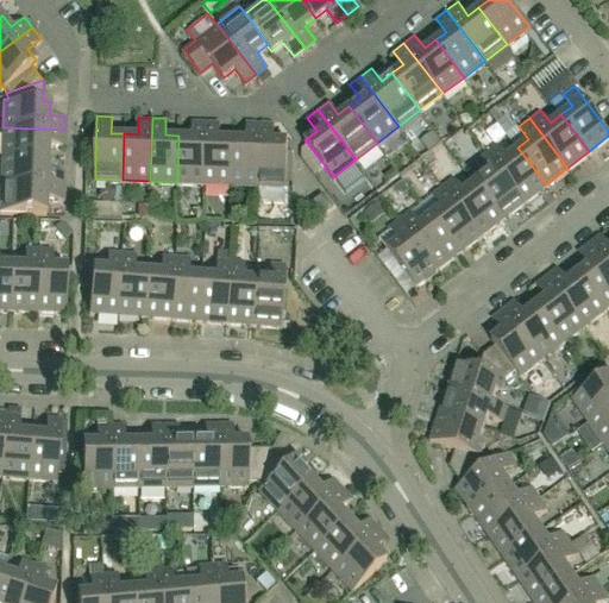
[(203,183),(206,119),(193,119),(192,136),(179,136),(177,182),(203,183)]
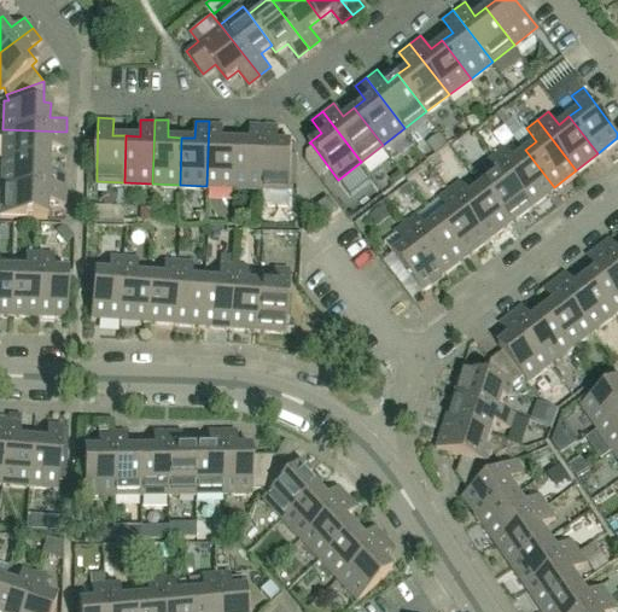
[(234,187),(237,139),(222,139),(223,122),(209,121),(207,186),(234,187)]
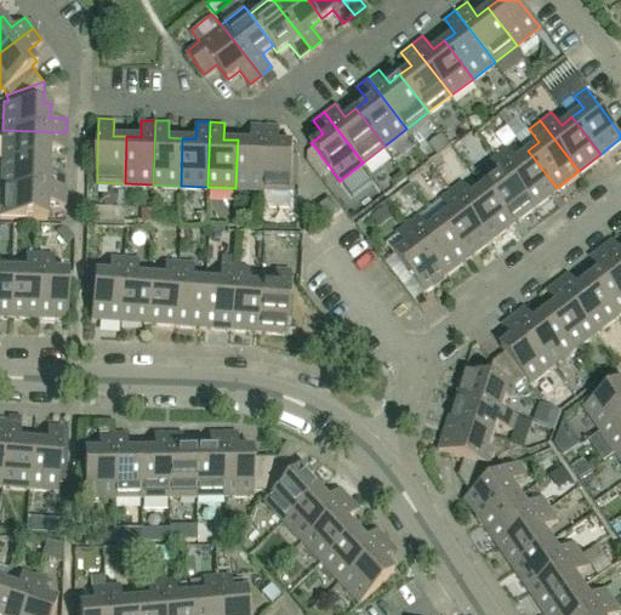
[(263,188),(266,124),(251,124),(251,141),(238,140),(235,188),(263,188)]
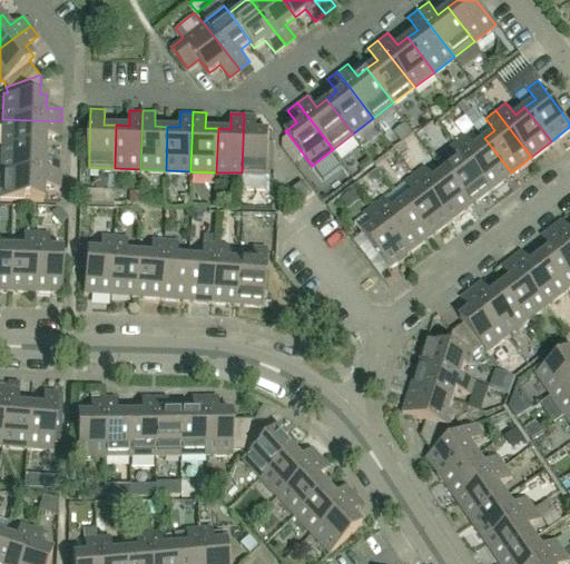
[(268,174),(269,130),(256,129),(256,114),(244,114),(242,172),(268,174)]
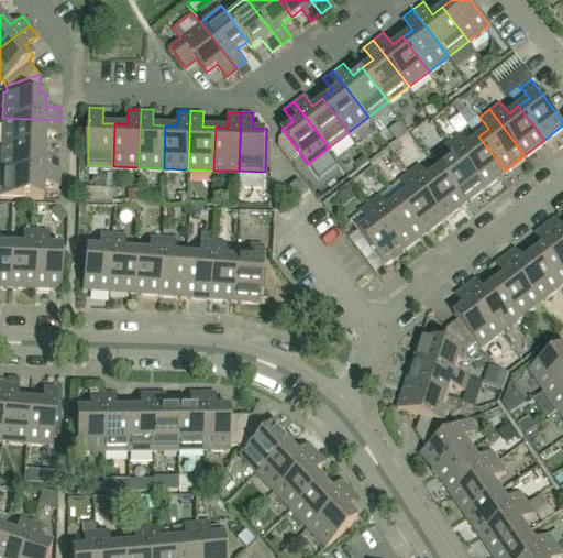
[(59,132),(61,120),(2,118),(1,143),(44,144),(44,132),(59,132)]
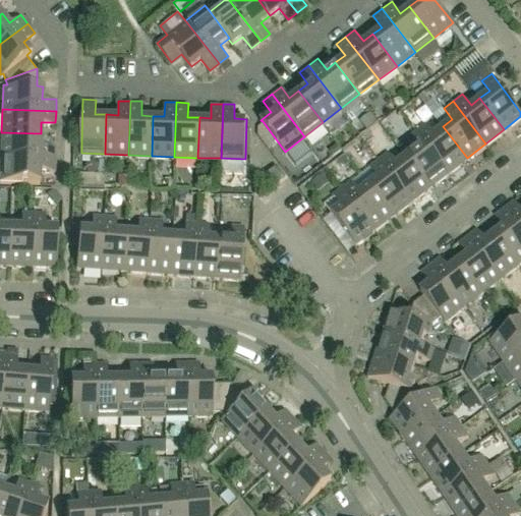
[(369,110),(359,118),(365,126),(377,118),(369,110)]
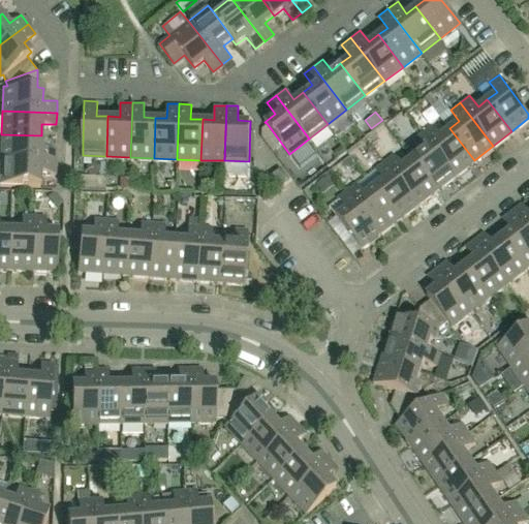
[(281,143),(267,123),(261,127),(261,134),(273,149),(281,143)]
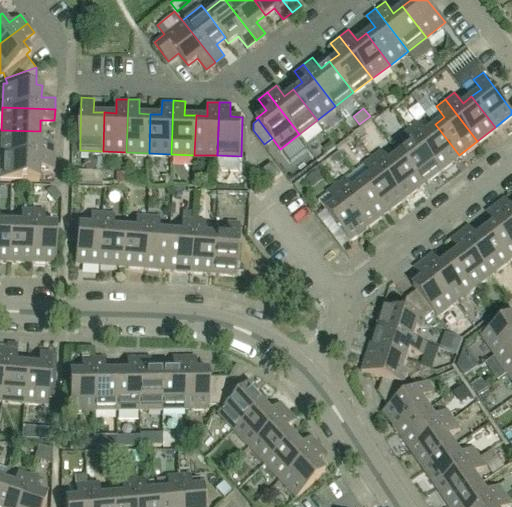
[(459,155),(435,124),(426,131),(418,120),(409,127),(441,169),(459,155)]
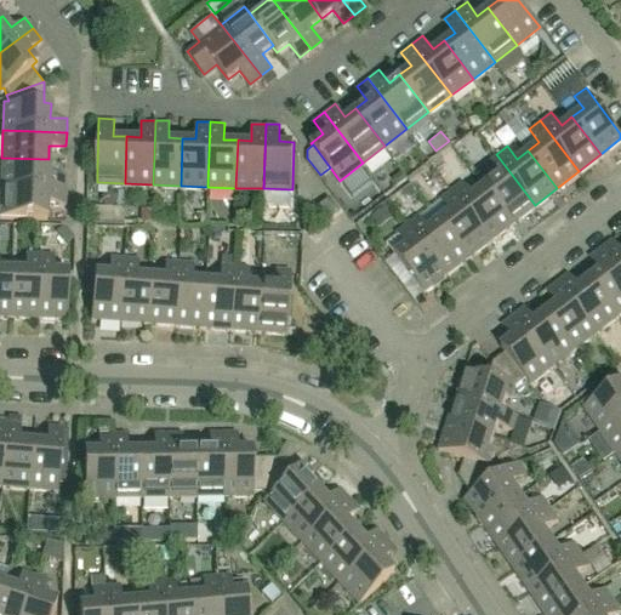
[(535,205),(496,154),(485,163),(495,176),(484,184),(513,222),(535,205)]
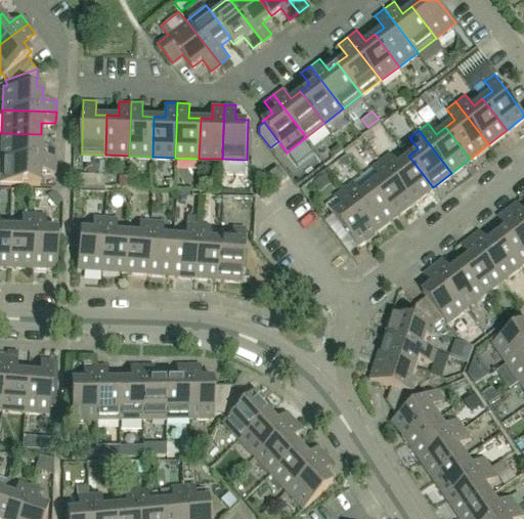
[(41,145),(41,134),(1,133),(0,157),(54,158),(55,146),(41,145)]
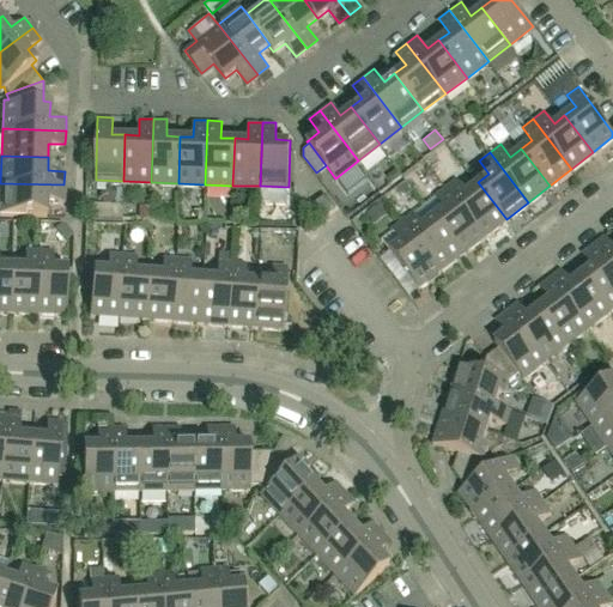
[(86,167),(86,180),(96,180),(96,167),(86,167)]
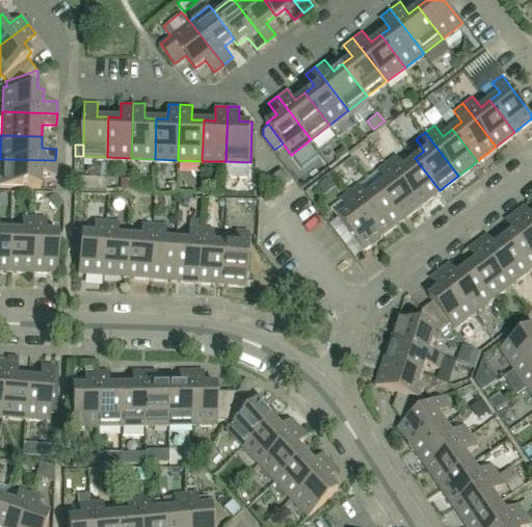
[(345,145),(336,151),(340,157),(349,151),(345,145)]
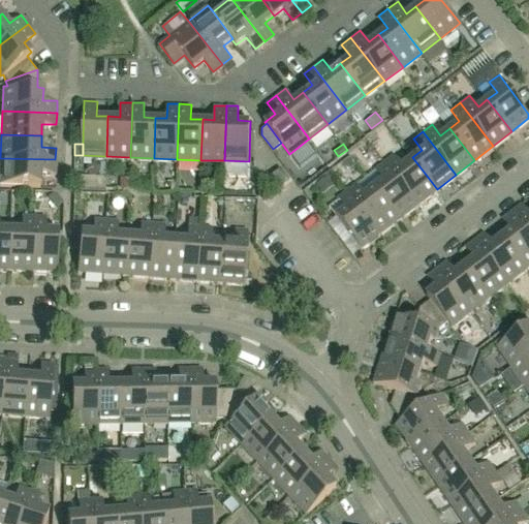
[(437,189),(412,157),(403,164),(394,153),(384,160),(418,204),(437,189)]
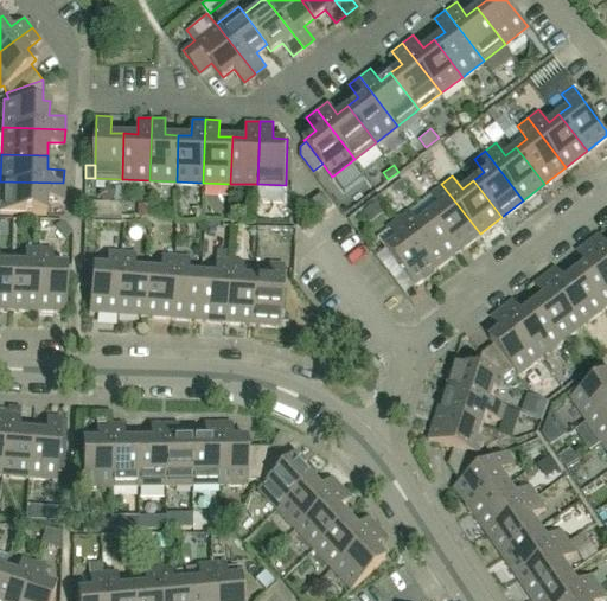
[(63,197),(63,183),(0,181),(0,186),(0,209),(46,211),(46,196),(63,197)]
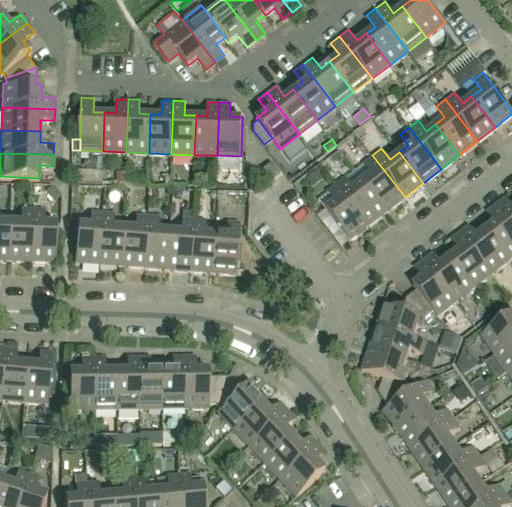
[(405,197),(372,155),(363,162),(372,173),(363,180),(387,211),(405,197)]
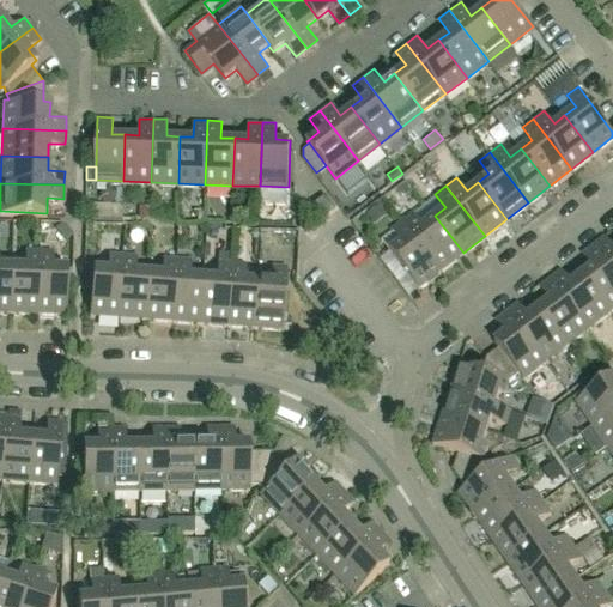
[(335,207),(326,193),(315,200),(326,214),(335,207)]
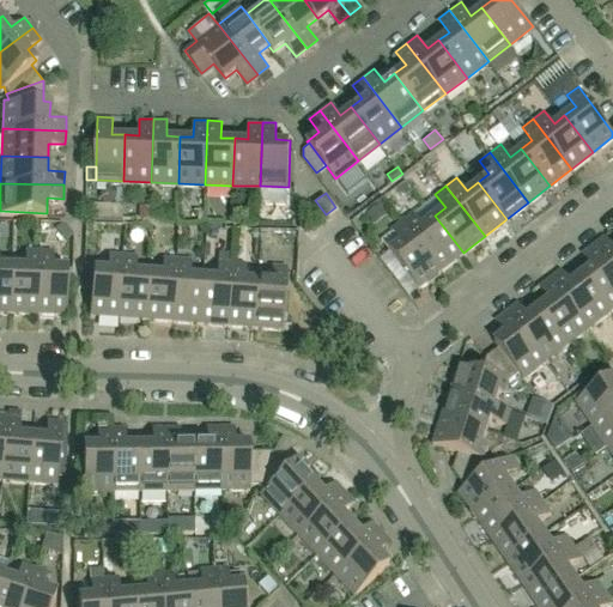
[(108,201),(108,216),(121,216),(121,201),(108,201)]
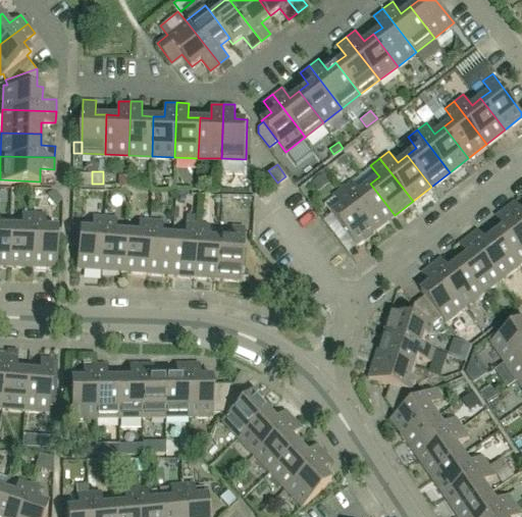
[(322,172),(313,179),(319,188),(328,179),(322,172)]
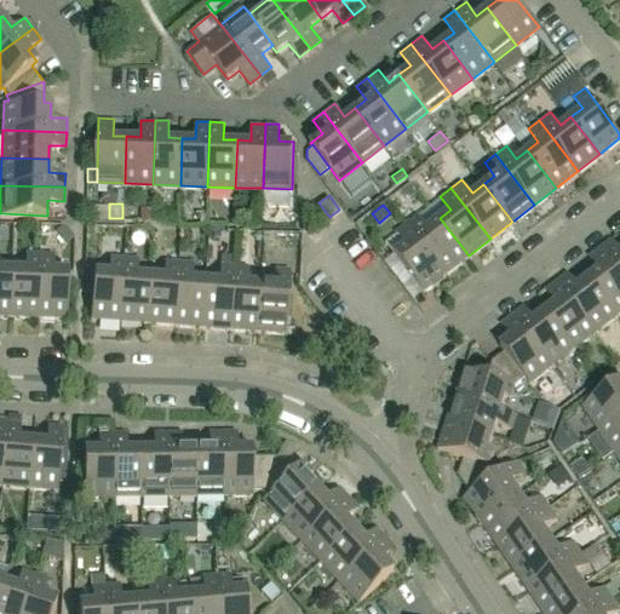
[(142,206),(142,218),(151,218),(153,206),(142,206)]
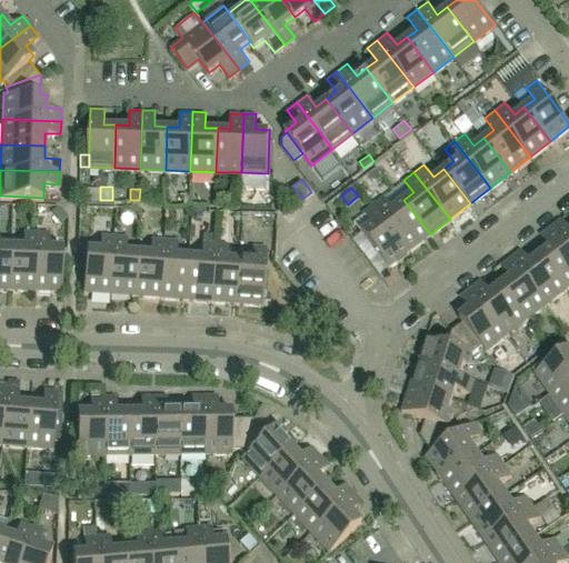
[(430,234),(403,200),(393,207),(383,194),(373,202),(409,250),(430,234)]
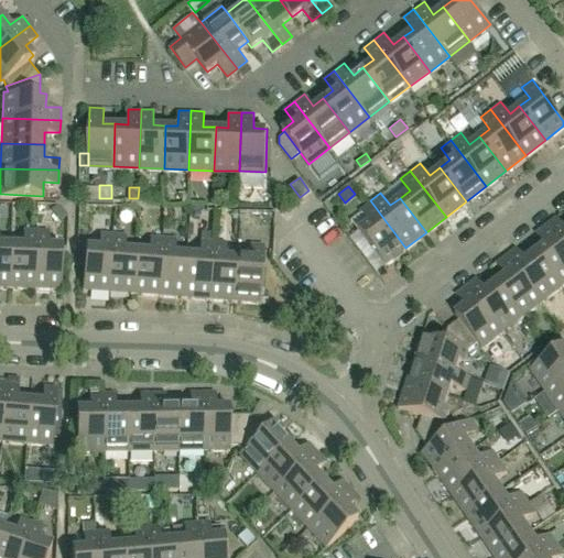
[(405,248),(370,200),(360,208),(369,220),(359,229),(386,263),(405,248)]
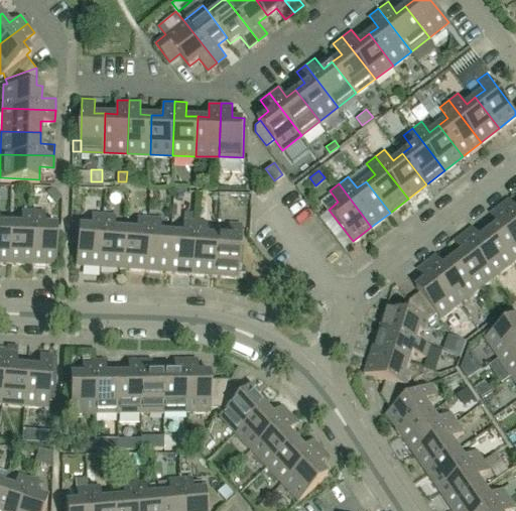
[(515,206),(509,198),(500,205),(515,225),(515,206)]
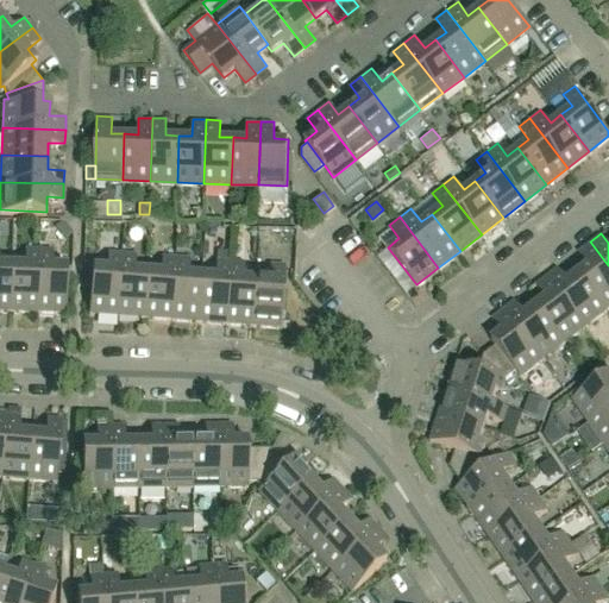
[(608,306),(608,265),(590,242),(579,250),(589,263),(578,271),(607,308),(608,306)]
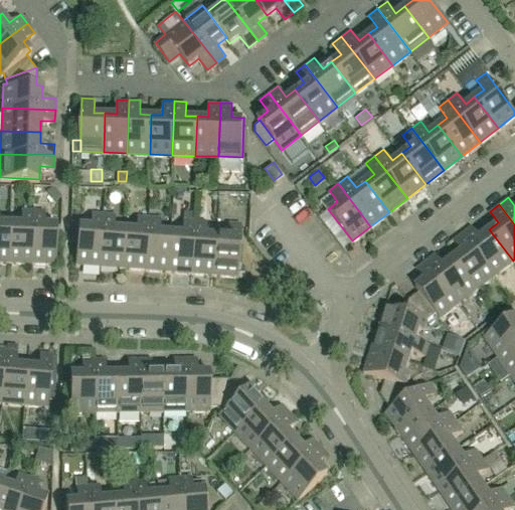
[(31,262),(32,208),(21,208),(20,222),(9,221),(8,261),(31,262)]
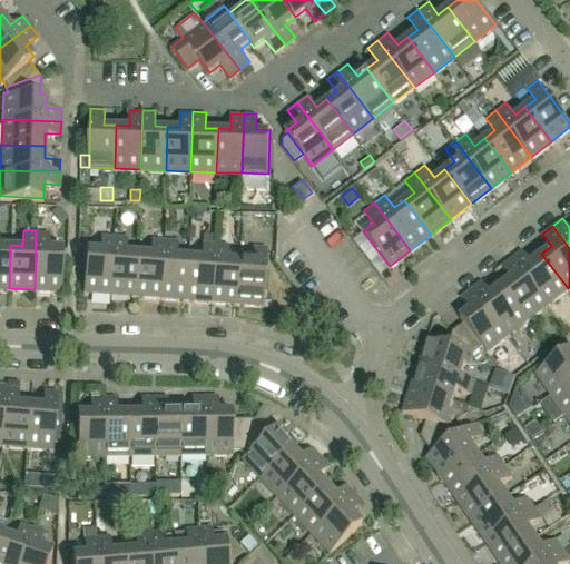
[(60,290),(62,247),(48,246),(49,230),(36,230),(35,289),(60,290)]
